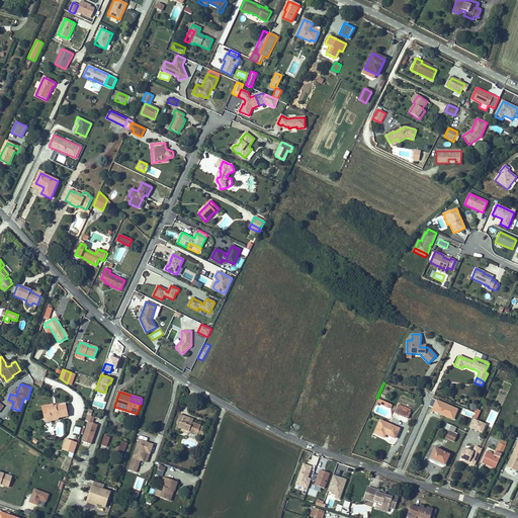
[(454,419),(458,408),(435,399),(431,411),(454,419)]
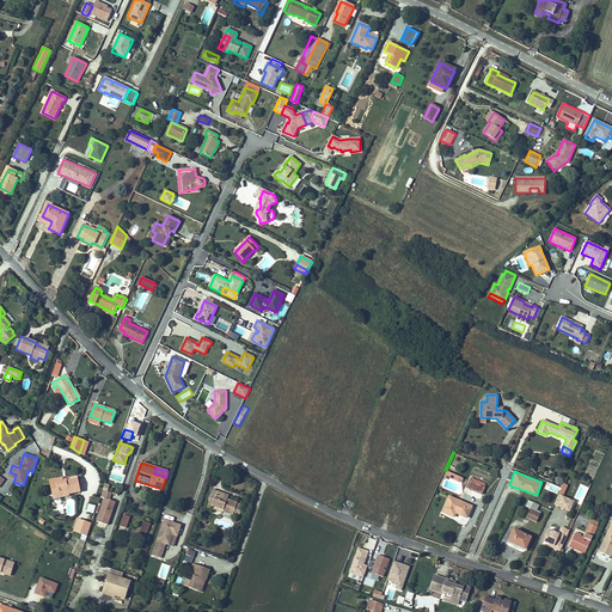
[(63,482),(63,479),(56,482),(56,484),(50,485),(53,499),(69,496),(69,494),(80,491),(78,478),(66,481),(66,482),(63,482)]
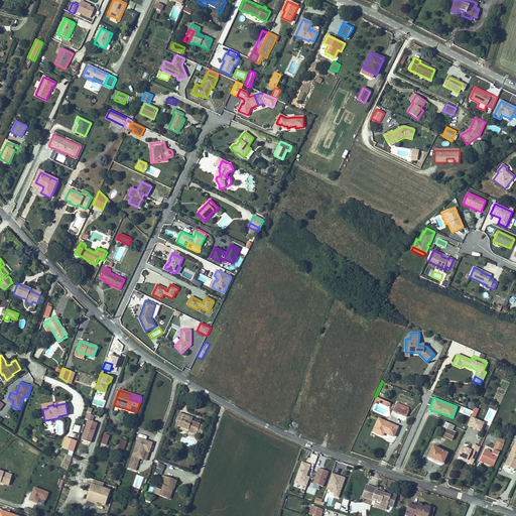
[(401,407),(396,405),(393,411),(406,417),(409,411),(408,410),(409,408),(402,405),(401,407)]
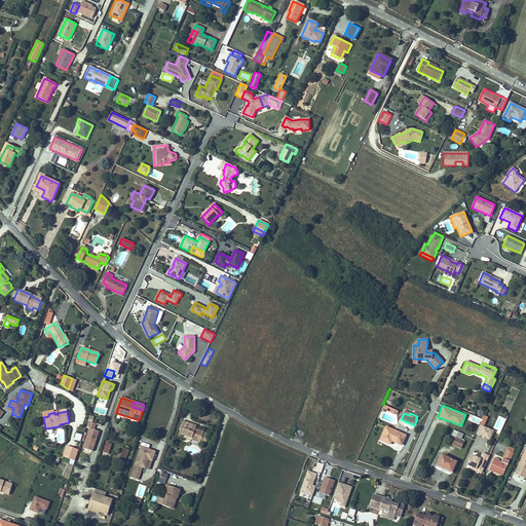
[(191,424),(182,421),(180,429),(181,429),(178,436),(181,437),(182,435),(192,438),(192,440),(200,443),(200,442),(203,434),(203,433),(195,429),(195,428),(190,426),(191,424)]
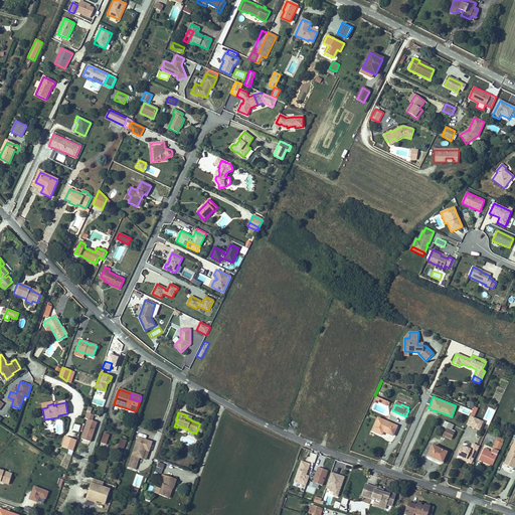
[(470,416),(467,424),(476,428),(478,424),(481,426),(483,422),(470,416)]
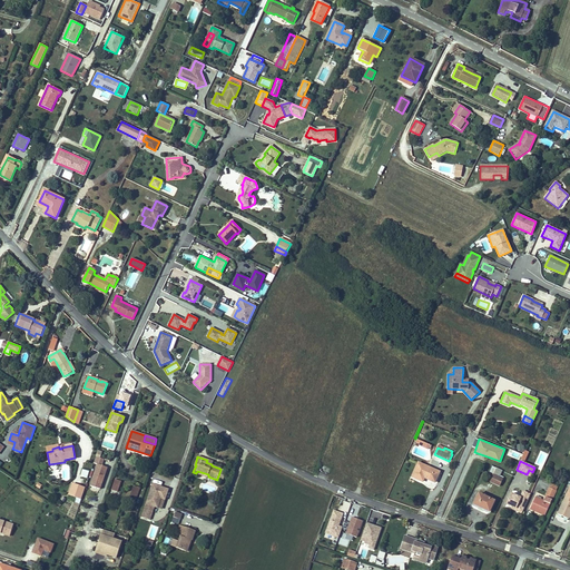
[(440,472),(419,463),(412,477),(423,482),(424,478),(434,482),(440,472)]
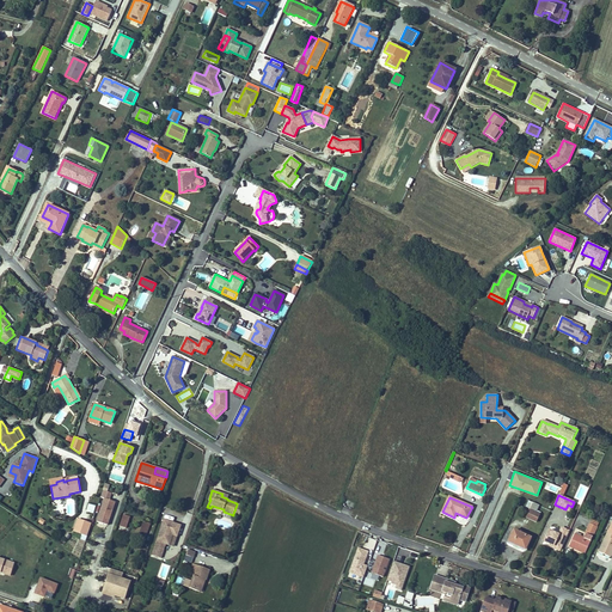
[(528,509),(540,514),(540,513),(537,510),(542,501),(536,497),(533,503),(528,501),(522,514),(526,515),(528,509)]
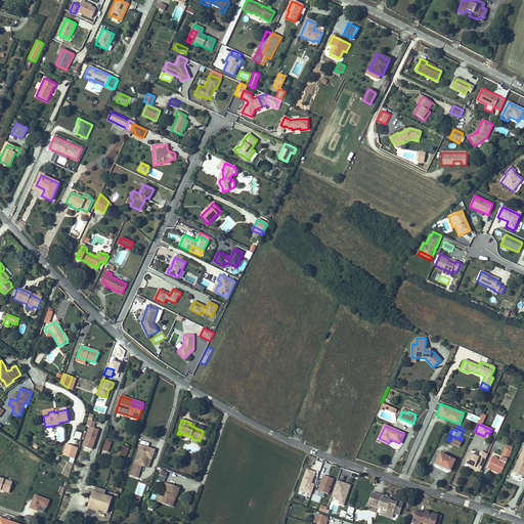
[(460,447),(463,440),(452,436),(450,441),(450,442),(460,447)]
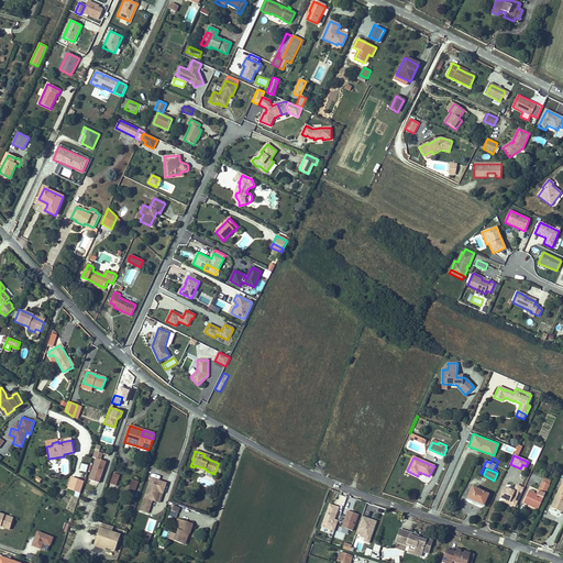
[(110,484),(116,486),(119,475),(113,473),(110,484)]
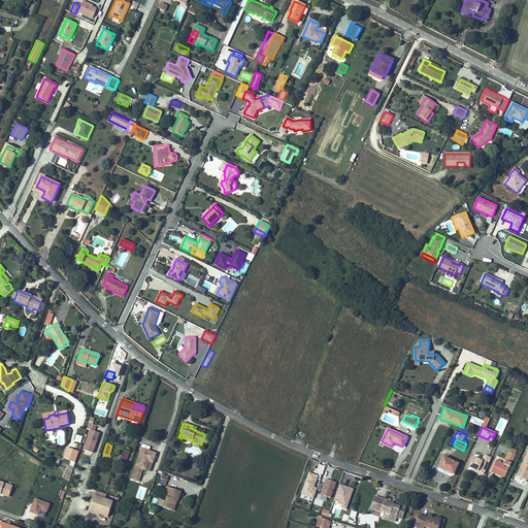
[(75,463),(79,452),(67,448),(64,459),(70,461),(75,463)]
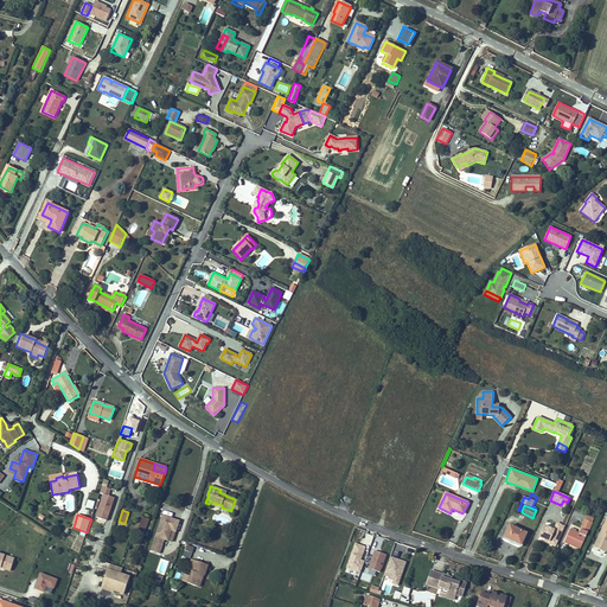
[(179,521),(163,516),(151,550),(160,554),(165,540),(168,541),(172,530),(176,531),(179,521)]
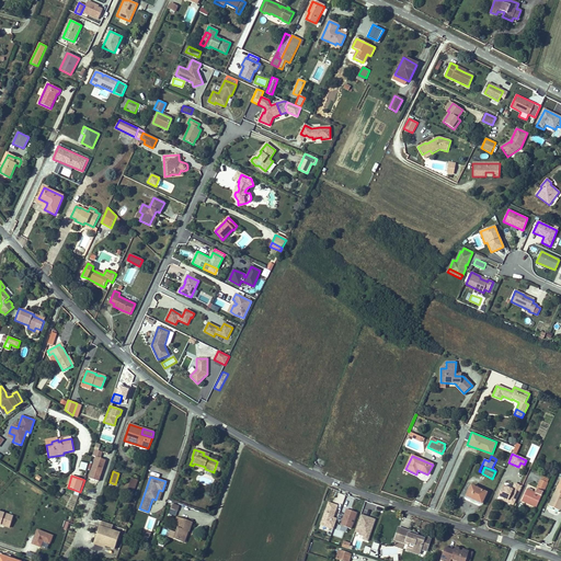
[(560,479),(549,506),(560,511),(560,506),(560,479)]
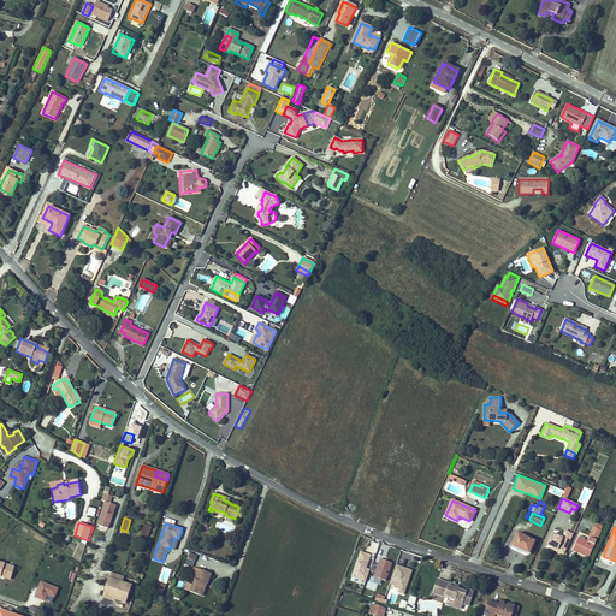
[(575,551),(588,557),(600,531),(594,527),(590,538),(588,542),(579,538),(574,548),(576,549),(575,551)]
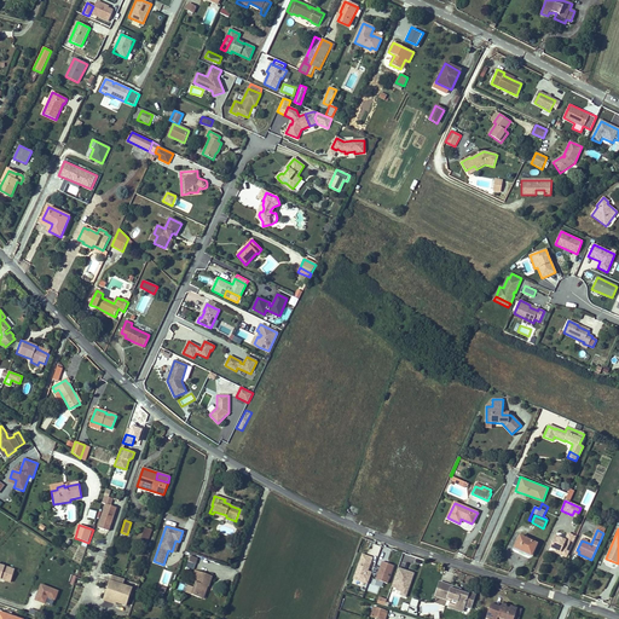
[(576,538),(568,534),(566,541),(565,542),(572,545),(576,538)]
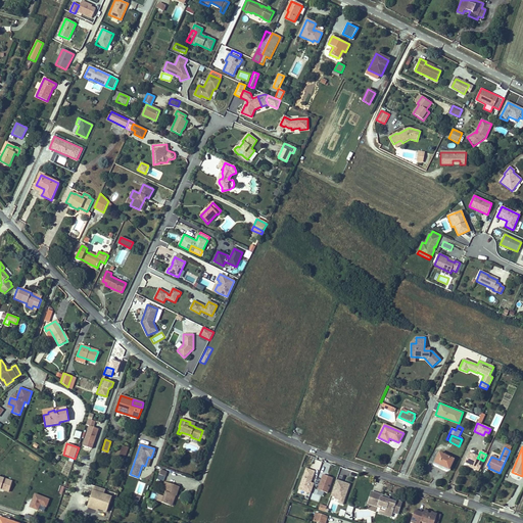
[(449,470),(454,460),(439,453),(434,464),(438,466),(439,465),(449,470)]
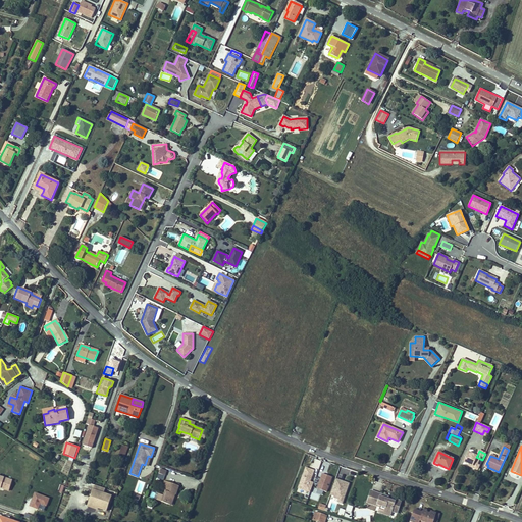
[(468,452),(464,462),(472,466),(471,467),(478,470),(482,460),(476,457),(477,456),(468,452)]
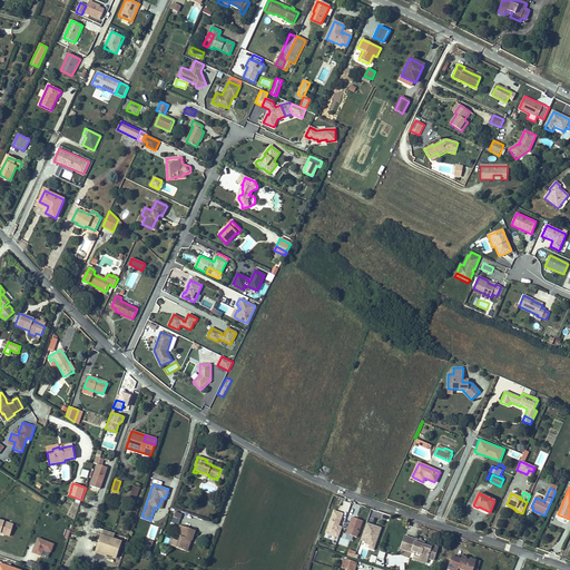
[(90,519),(88,524),(92,527),(99,509),(88,505),(84,517),(90,519)]
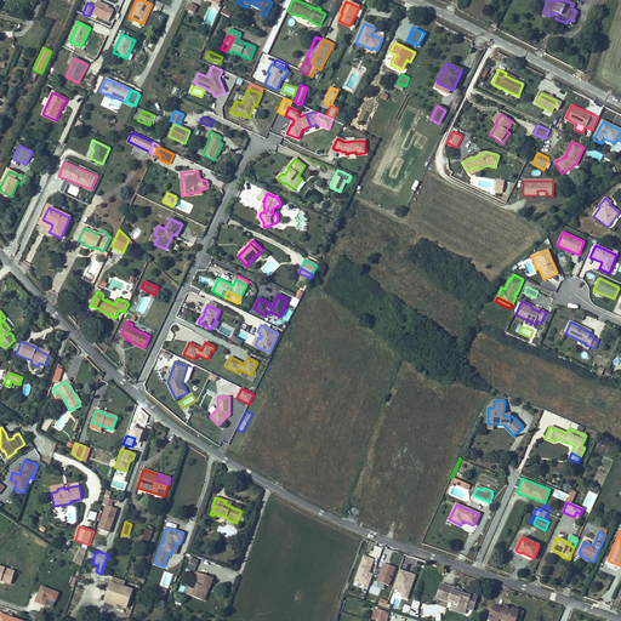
[(372,560),(364,557),(354,581),(364,585),(368,574),(372,560)]
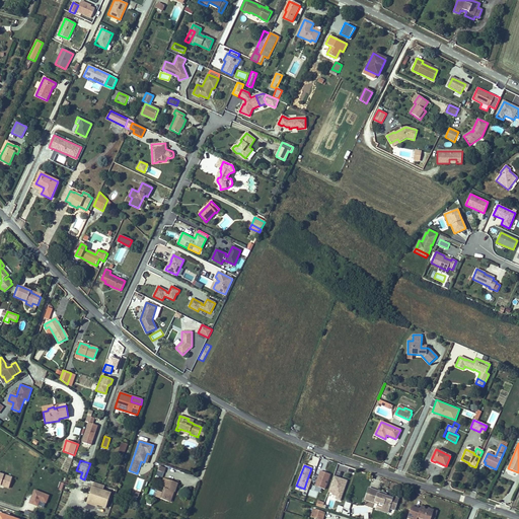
[(0,471),(0,485),(9,488),(12,476),(0,471)]
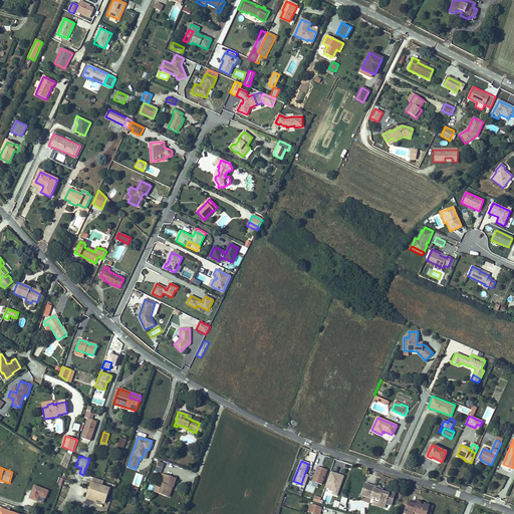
[(326,471),(317,467),(311,482),(321,486),(326,471)]
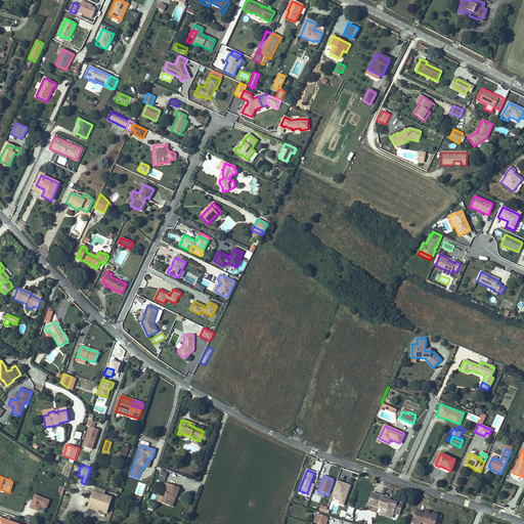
[(337,481),(331,497),(335,498),(335,500),(340,501),(339,505),(343,506),(350,486),(337,481)]
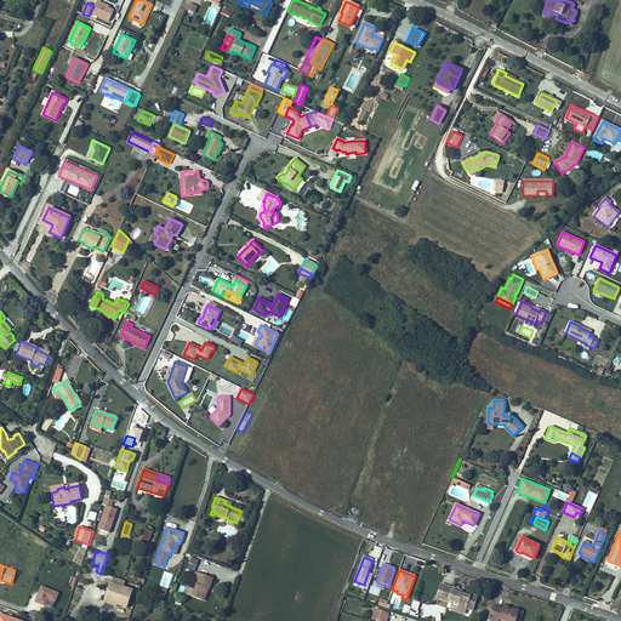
[(189,588),(187,594),(201,600),(206,588),(209,590),(212,579),(197,573),(193,581),(198,582),(195,590),(189,588)]
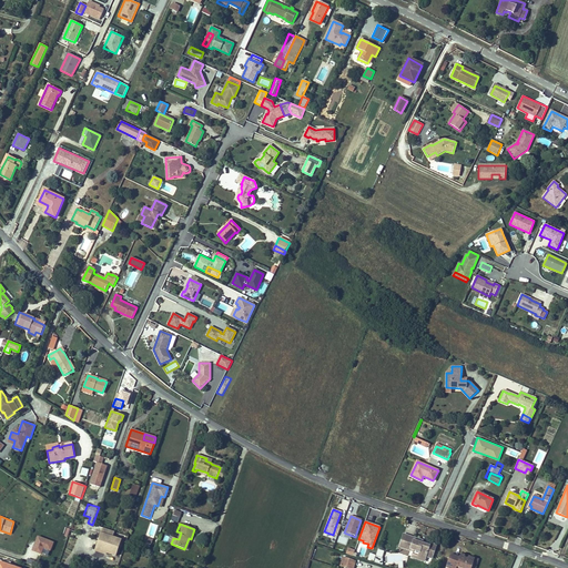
[(114,531),(103,528),(95,549),(115,556),(121,539),(115,538),(117,536),(113,535),(114,531)]
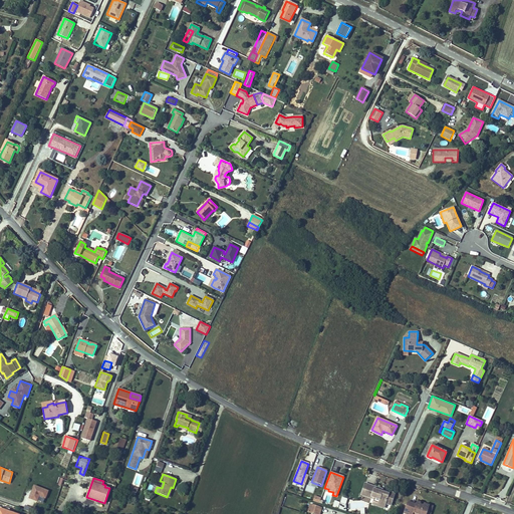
[(376,490),(364,486),(361,495),(374,499),(374,498),(379,499),(377,503),(378,504),(379,504),(380,505),(381,505),(382,505),(383,505),(384,505),(386,503),(391,505),(395,494),(390,492),(387,493),(383,492),(382,490),(377,488),(376,490)]
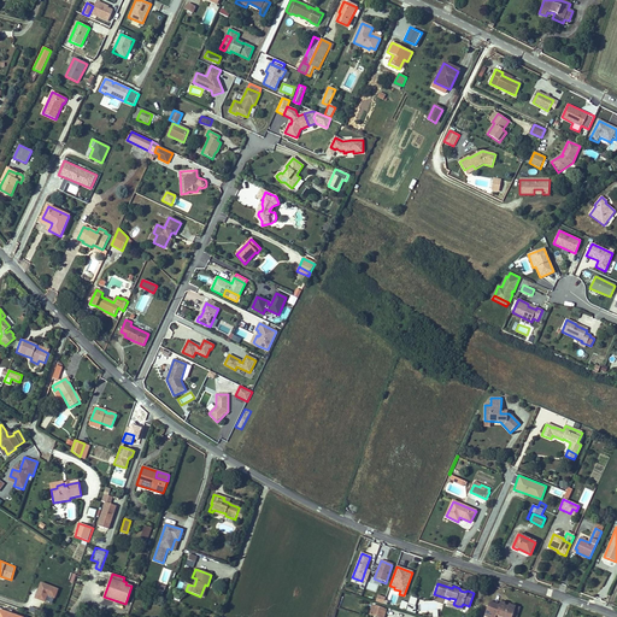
[(413,612),(418,598),(411,595),(406,610),(413,612)]
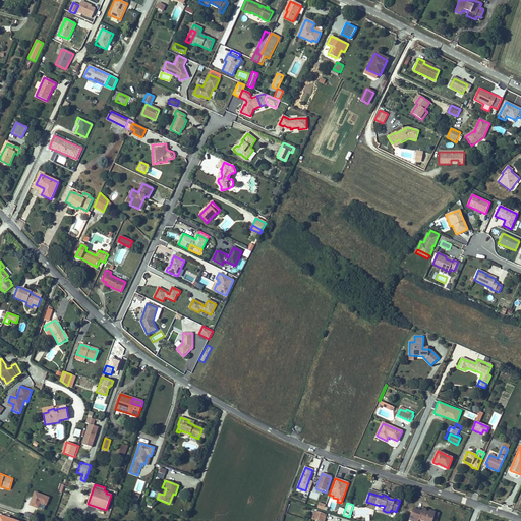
[(385,506),(380,505),(380,506),(378,511),(389,515),(390,512),(389,512),(388,512),(387,512),(386,512),(385,511),(384,511),(383,510),(385,506)]
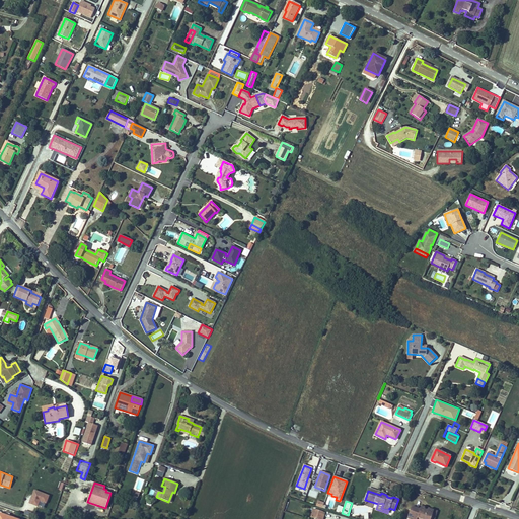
[(420,518),(431,518),(434,510),(429,509),(427,510),(426,510),(425,507),(422,506),(421,509),(412,506),(408,518),(417,518),(418,518),(420,518)]
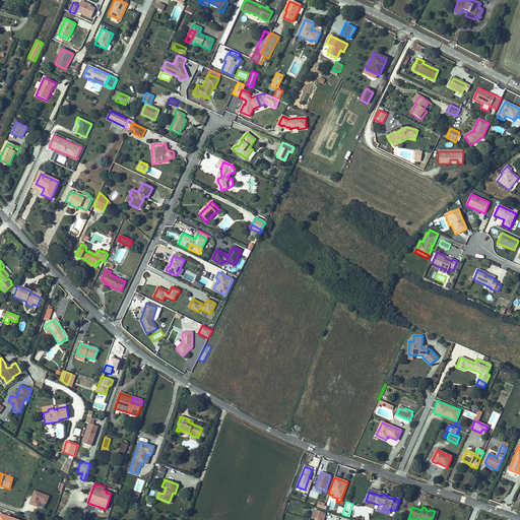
[(323,519),(325,514),(315,510),(312,518),(318,519),(323,519)]
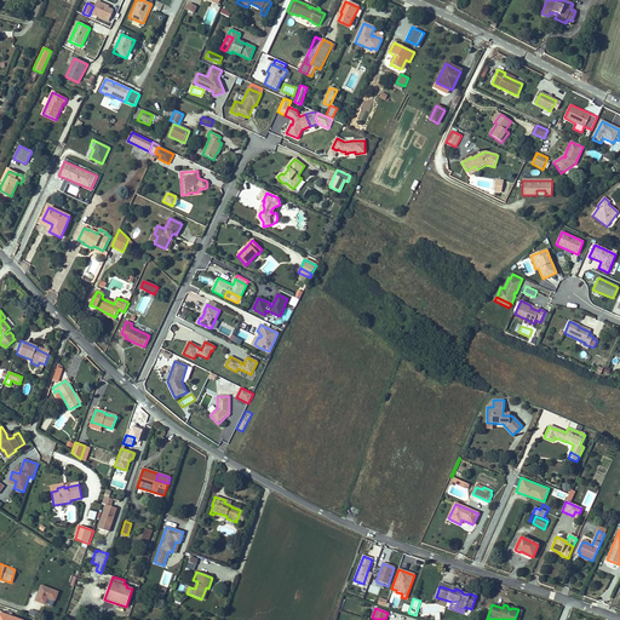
[(520,619),(523,612),(518,609),(515,619),(501,619),(499,619),(498,619),(520,619)]
